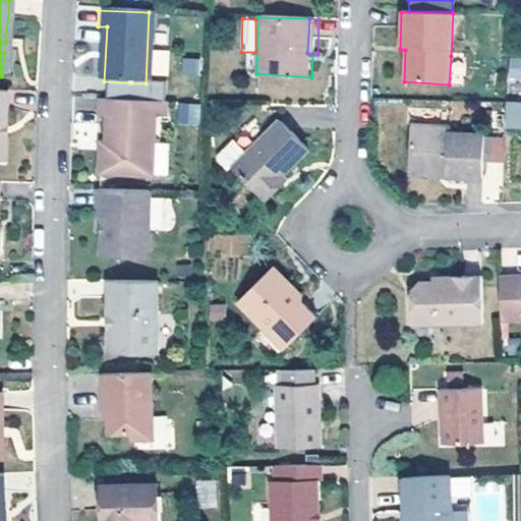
[(96,81),(104,81),(107,26),(98,26),(96,81)]
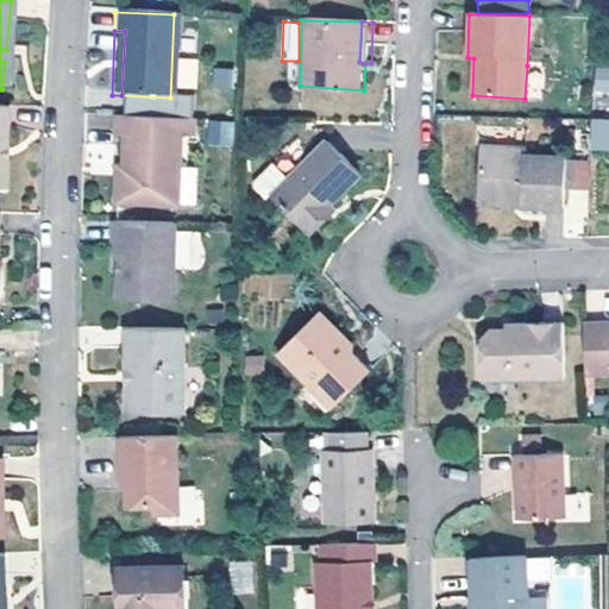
[(176,88),(196,88),(196,57),(177,57),(176,88)]
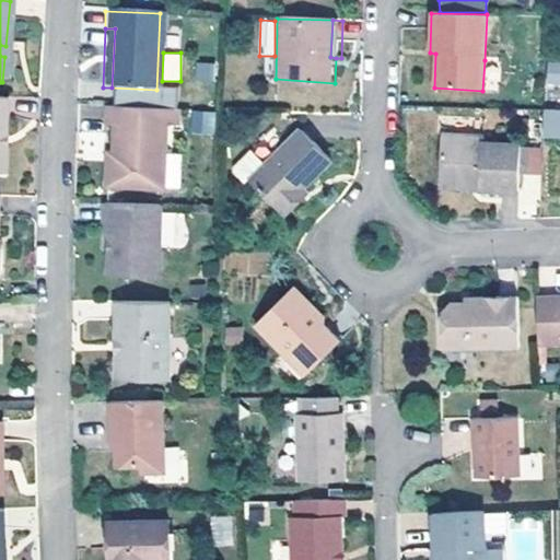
[(559,84),(559,61),(547,60),(545,83),(559,84)]
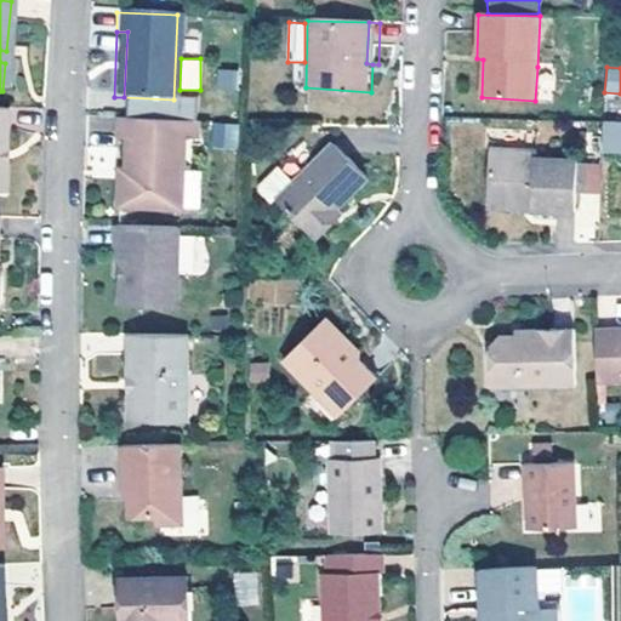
[(235,92),(239,70),(218,68),(215,90),(235,92)]
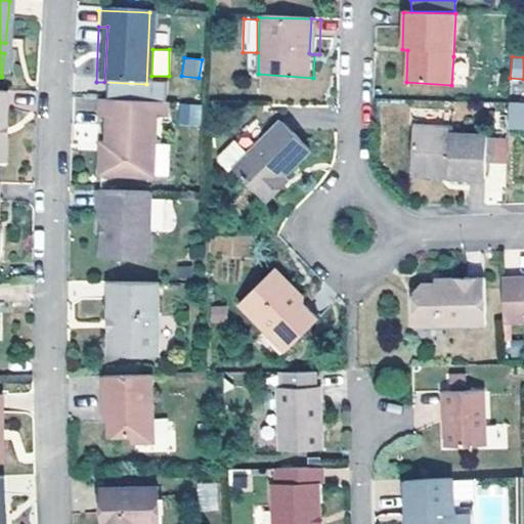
[(161,120),(161,103),(96,101),(96,119),(103,119),(103,144),(102,157),(94,157),(94,180),(146,181),(148,120),(161,120)]
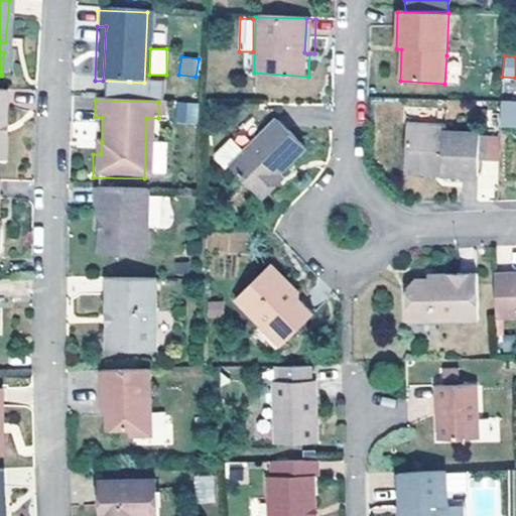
[(515,127),(515,101),(500,101),(500,128),(515,127)]
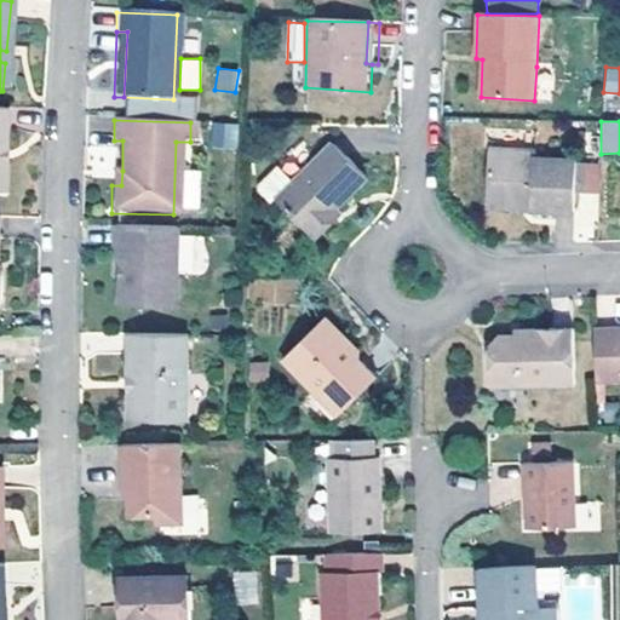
[(237,148),(237,122),(210,122),(210,148),(237,148)]
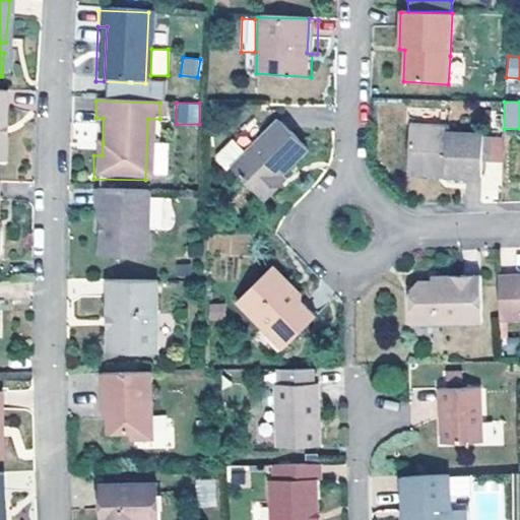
[(282,177),(306,151),(274,122),(244,154),(231,141),(216,156),(216,165),(225,173),(230,169),(265,204),(280,188),(275,184),(282,177)]
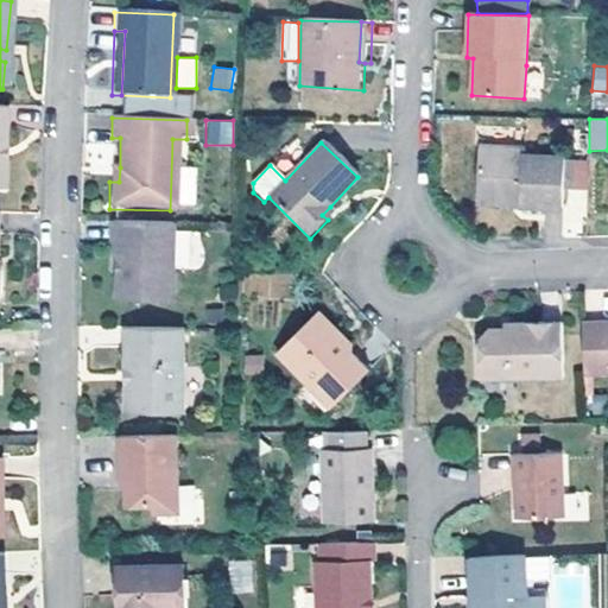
[(562,156),(520,153),(521,146),(477,145),(476,191),(483,197),(519,198),(519,206),(561,208),(562,156)]
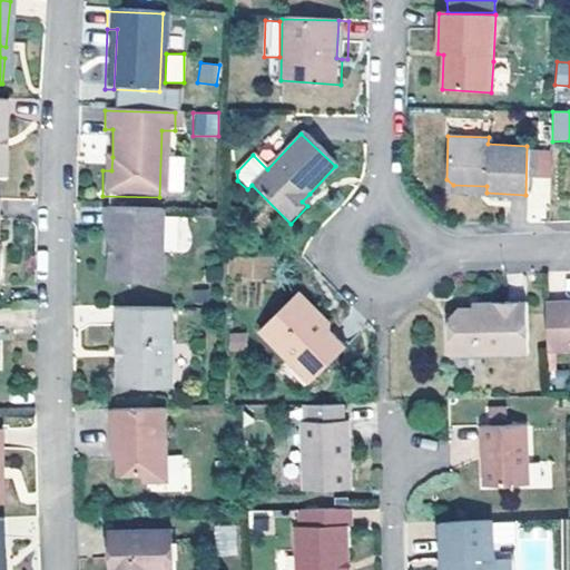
[(536,146),(527,146),(526,195),(534,195),(536,146)]
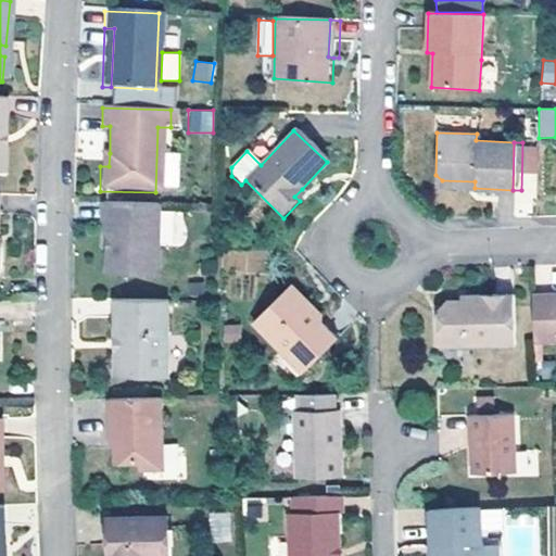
[(100,153),(100,166),(109,166),(110,153),(100,153)]
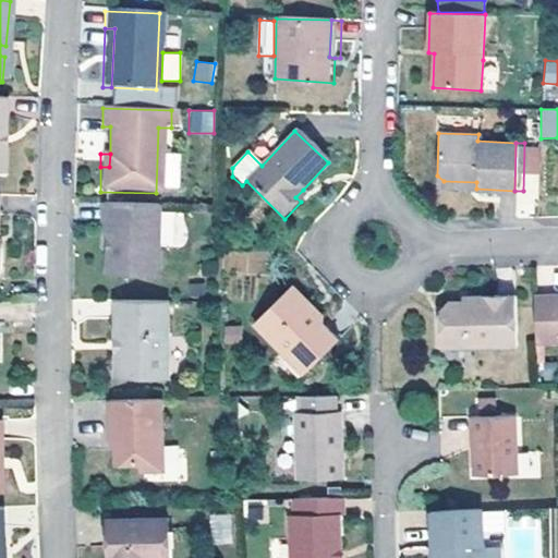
[(444,181),(437,176),(436,187),(476,189),(476,182),(444,181)]
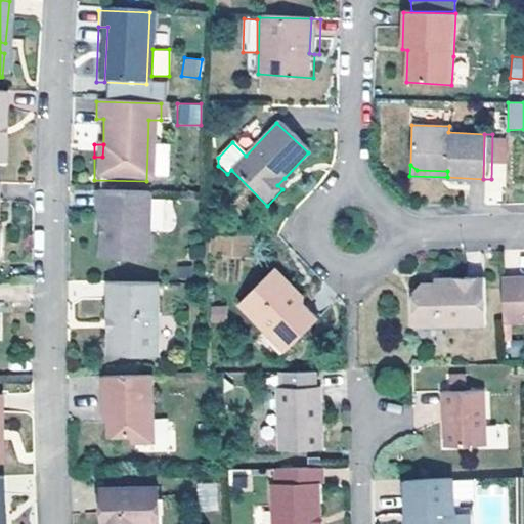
[(277,185),(282,189),(290,182),(285,178),(277,185)]
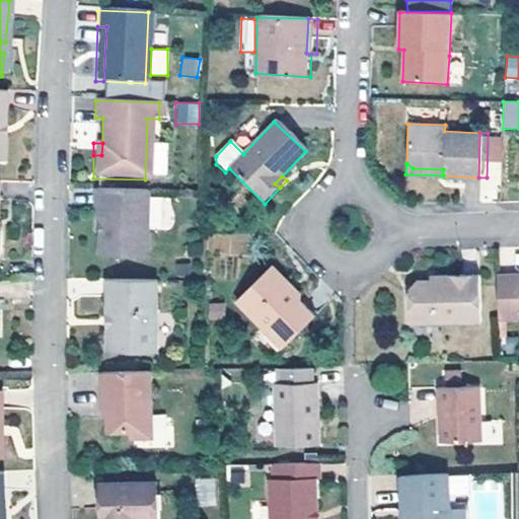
[(145,193),(93,192),(92,208),(97,209),(96,226),(102,227),(101,236),(96,236),(96,257),(145,258),(145,193)]
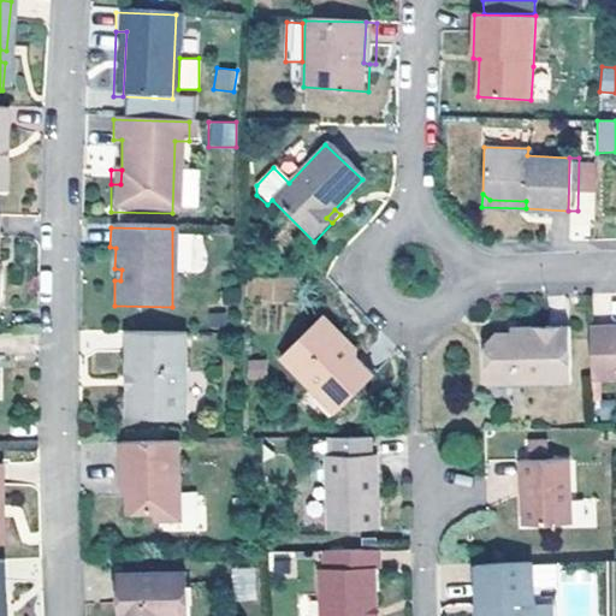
[(205,271),(203,232),(177,234),(178,271),(205,271)]
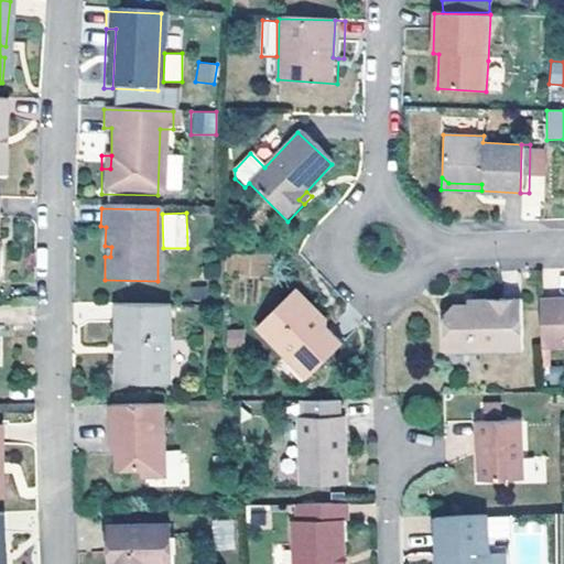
[(317,321),(318,307),(300,288),(260,329),(294,364),(299,359),(314,375),(345,344),(327,327),(317,321)]
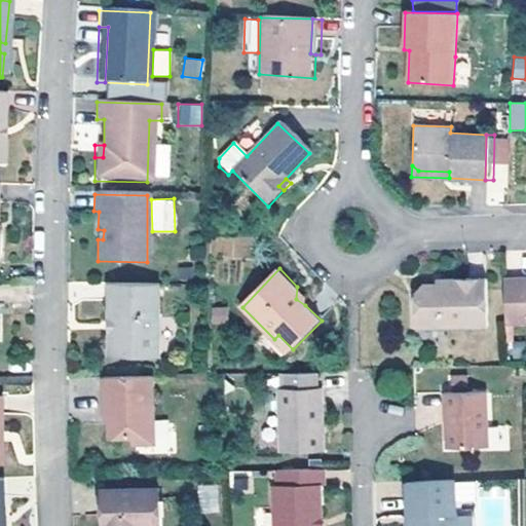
[(488,329),(486,279),(451,280),(451,286),(434,287),(419,288),(412,296),(414,331),(488,329)]
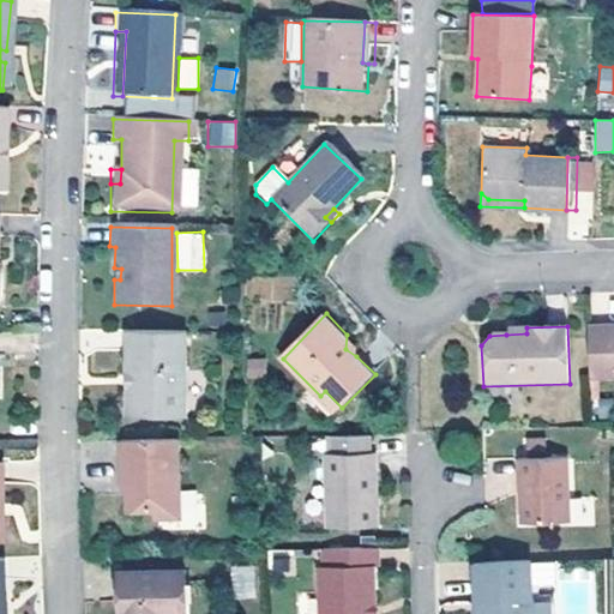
[(613,329),(587,330),(588,383),(613,381),(613,329)]
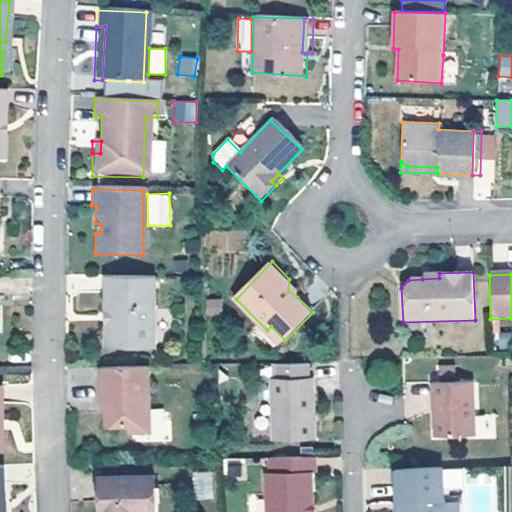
[(152,350),(152,279),(103,278),(102,311),(110,312),(109,327),(103,326),(103,345),(109,350),(152,350)]
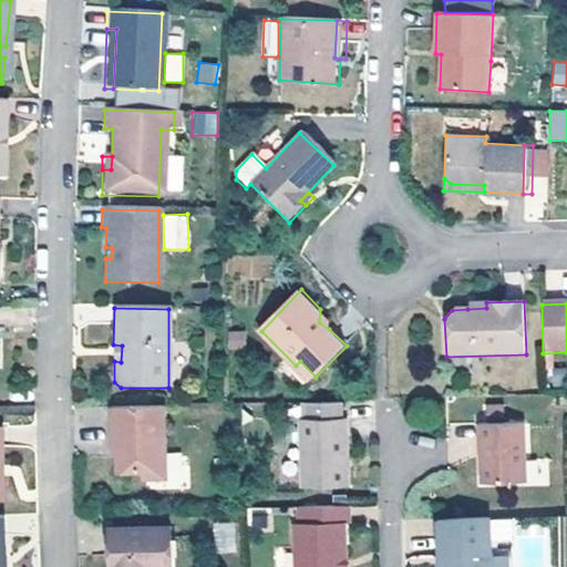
[(330,319),(320,309),(319,322),(329,329),(330,319)]
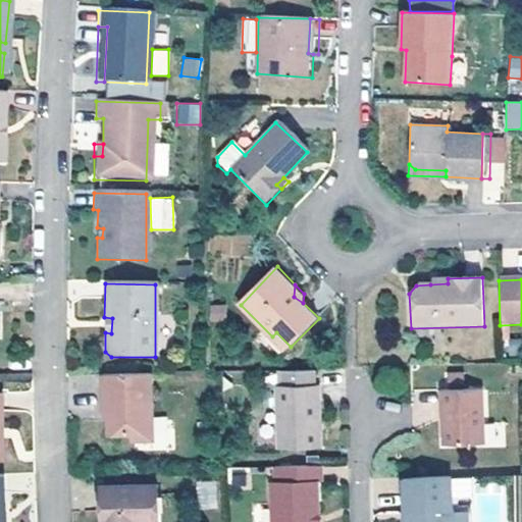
[(286,351),(291,347),(276,332),(272,336),(286,351)]
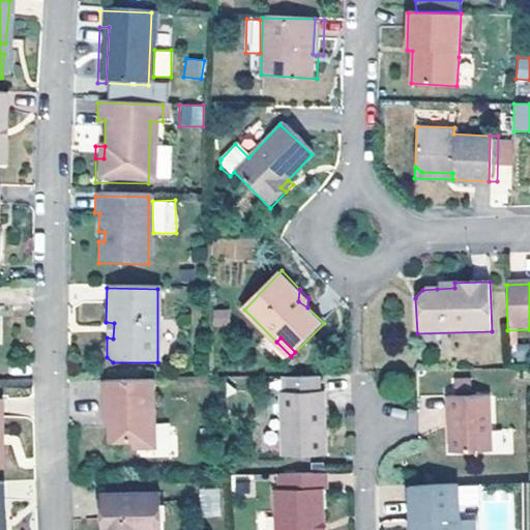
[(327,457),(324,390),(320,390),(320,375),(288,376),(289,390),(281,390),(283,459),(327,457)]
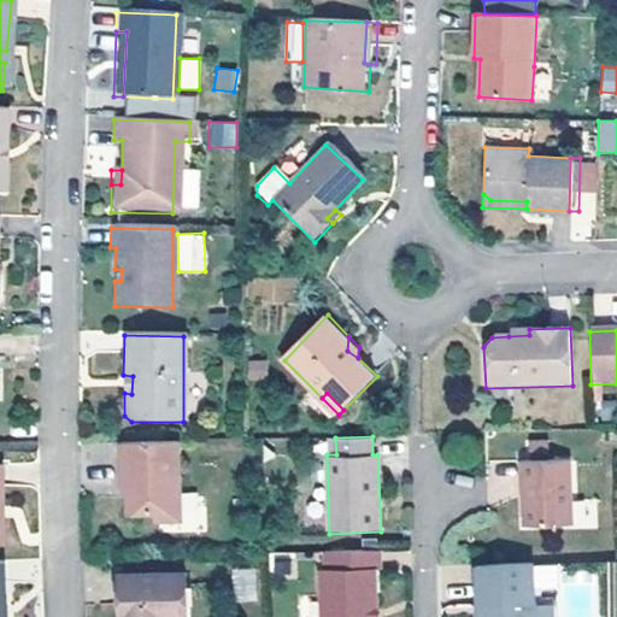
[(177,500),(176,444),(117,446),(118,480),(123,481),(123,501),(123,516),(139,516),(153,516),(153,526),(177,524),(177,500)]
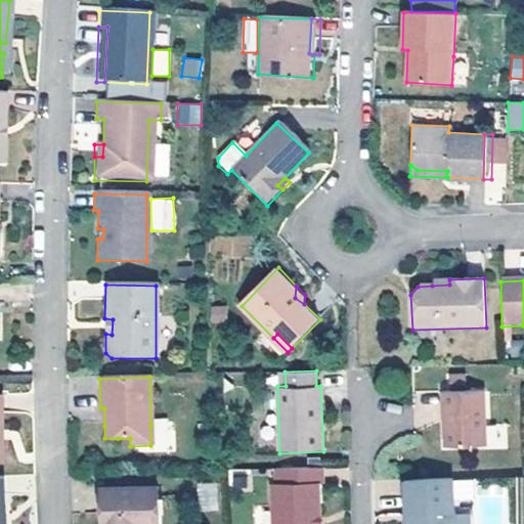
[(485,447),(484,391),(441,392),(444,449),(485,447)]
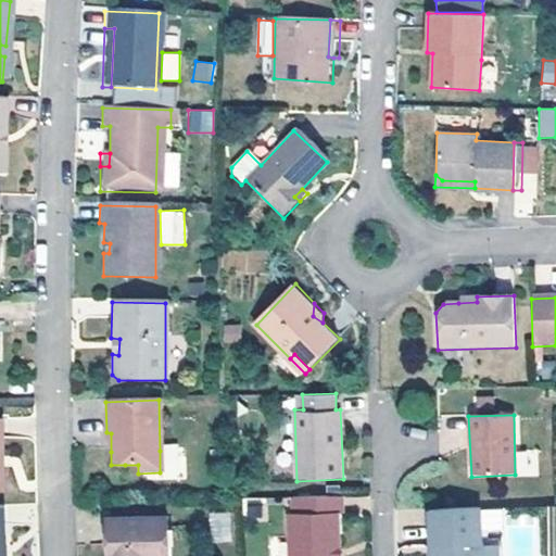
[(165,479),(185,479),(184,444),(164,444),(165,479)]
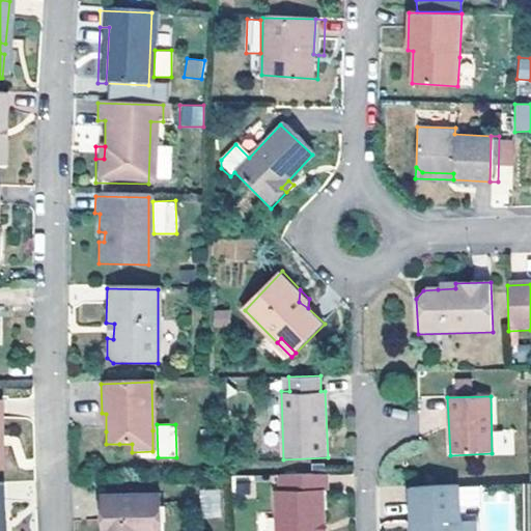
[(514,429),(494,429),(494,455),(514,455),(514,429)]
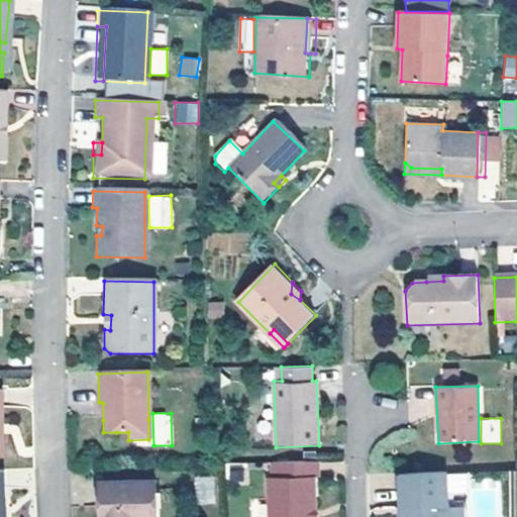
[(117,440),(128,440),(128,432),(116,432),(117,440)]
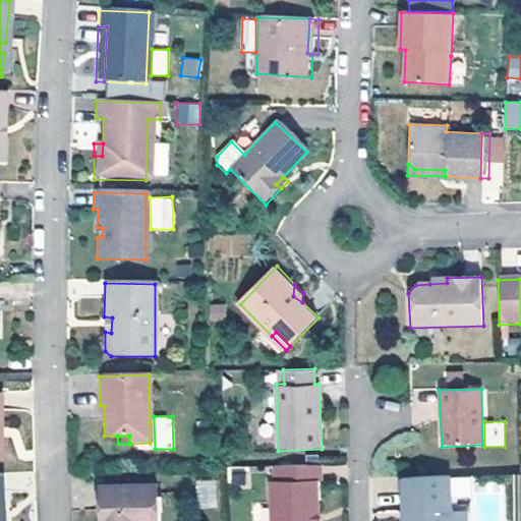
[(322,482),(321,466),(276,467),(276,485),(273,485),(273,520),(320,520),(317,482),(322,482)]
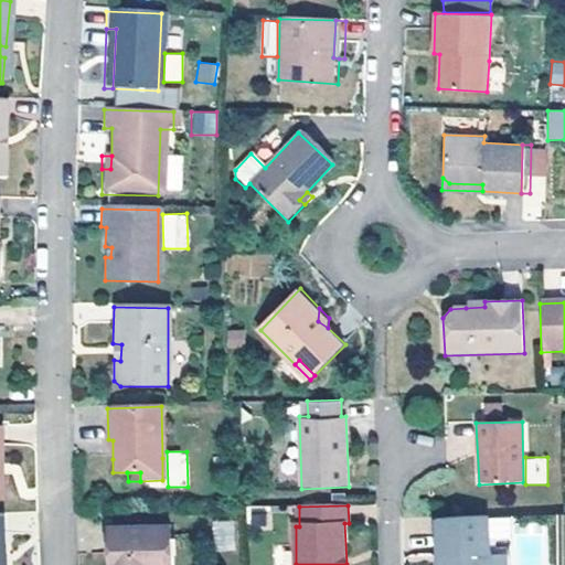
[(489,564),(487,516),(435,518),(436,555),(443,555),(444,564),(437,564),(489,564)]
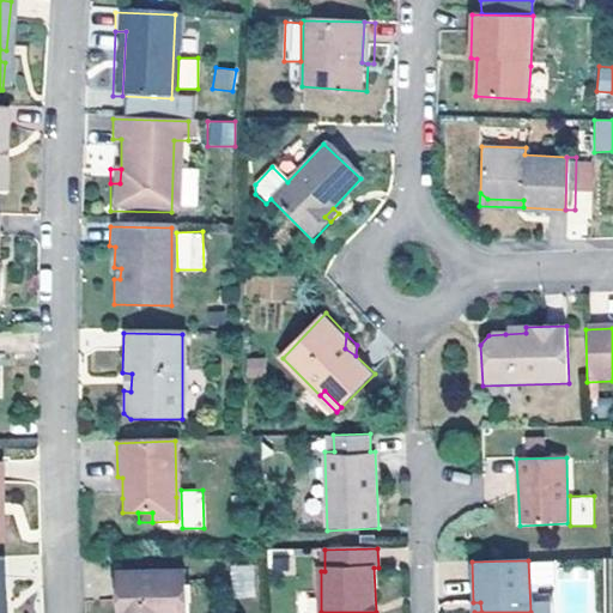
[(530,562),(530,586),(553,586),(552,560),(530,562)]
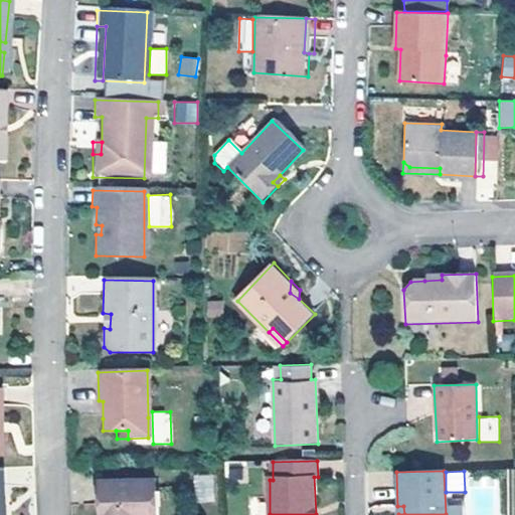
[(132,502),(150,501),(149,475),(95,478),(97,514),(132,514),(132,502)]
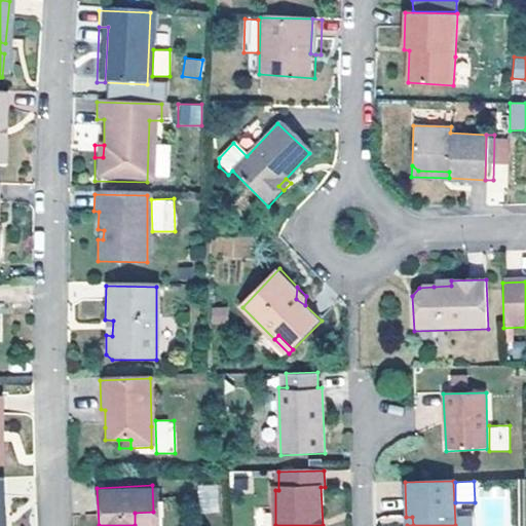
[(199,485),(199,512),(217,512),(217,485),(199,485)]
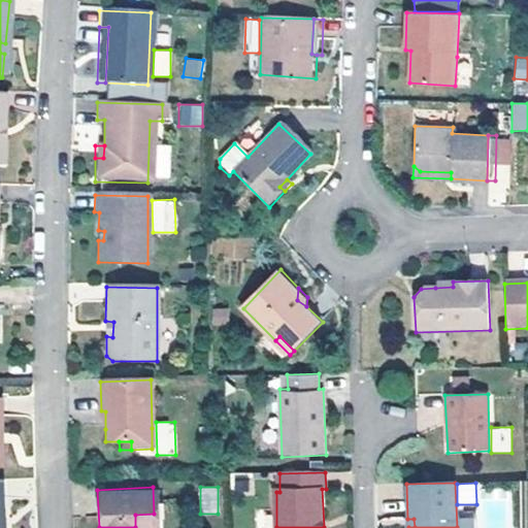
[(155,526),(154,514),(135,515),(135,527),(155,526)]
